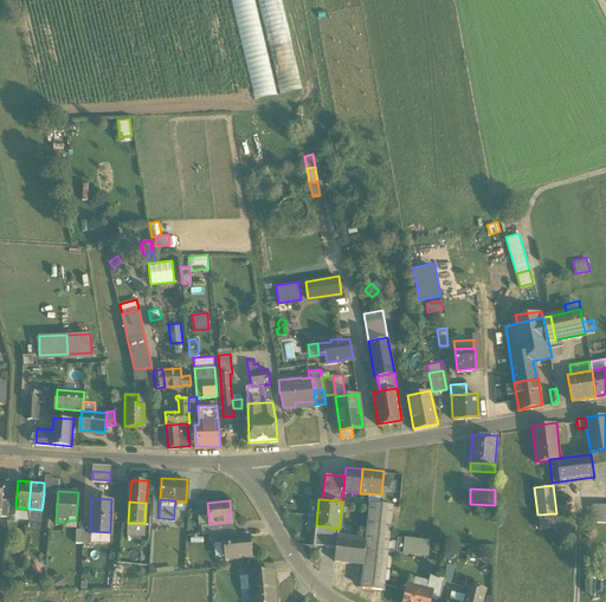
[(348,538),(337,537),(336,547),(335,547),(334,560),(363,563),(361,587),(384,589),(393,504),(380,503),(371,502),(366,538),(348,536),(348,538)]
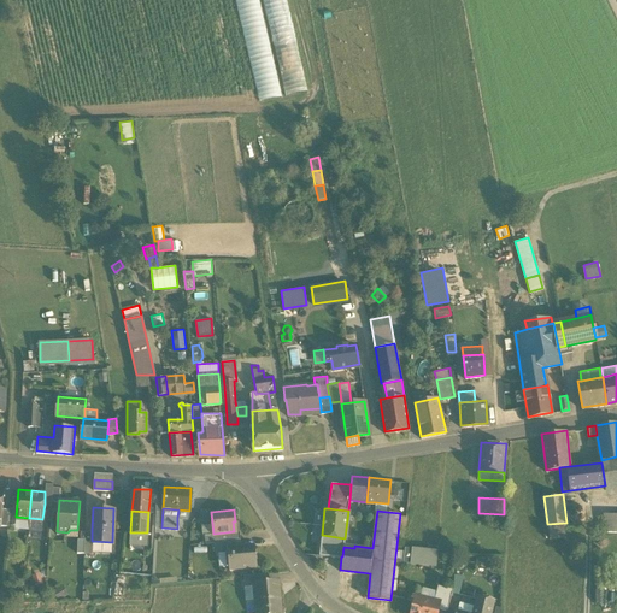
[(205,535),(213,534),(211,512),(203,513),(205,535)]
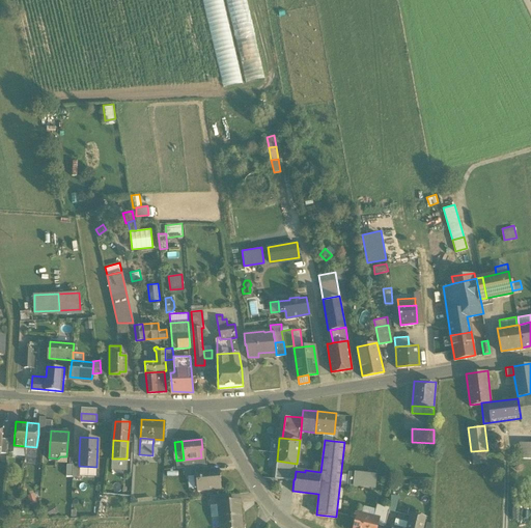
[(519,456),(530,455),(530,441),(519,441),(519,456)]
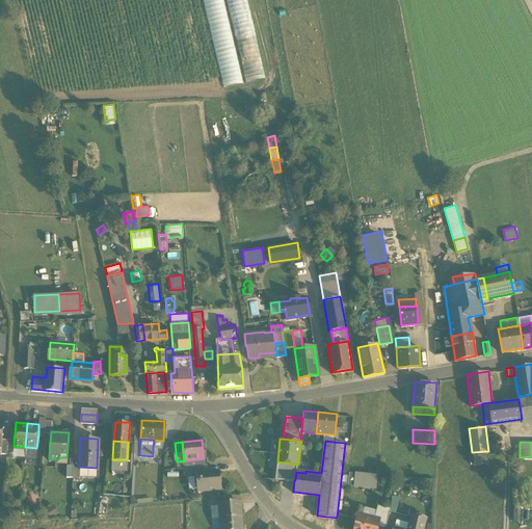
[(25,447),(14,446),(12,454),(24,455),(25,447)]
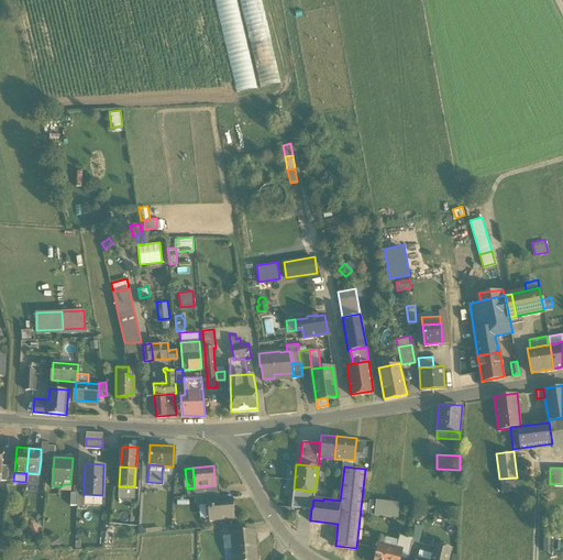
[(26,473),(25,482),(39,483),(39,474),(26,473)]
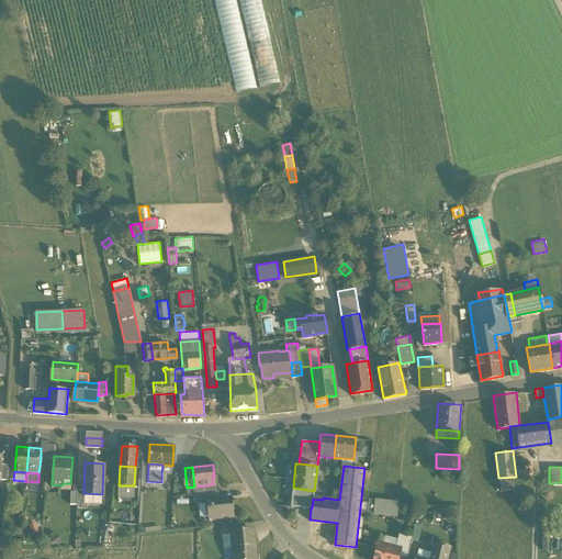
[(37,490),(38,482),(25,481),(25,490),(37,490)]
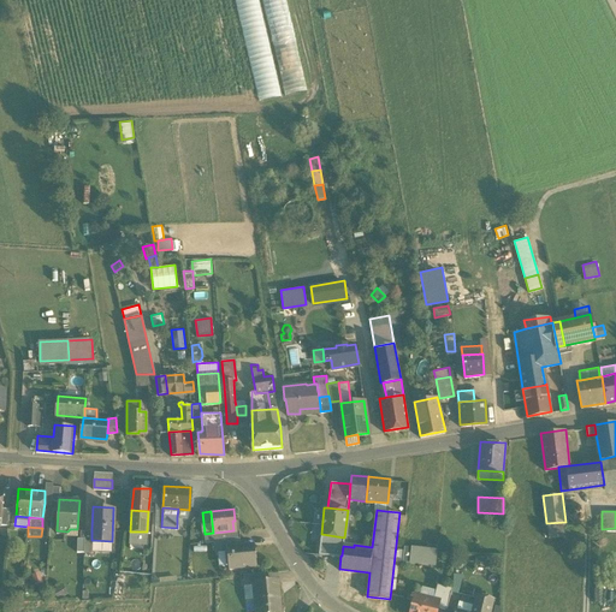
[(214,540),(226,539),(225,532),(213,533),(205,534),(205,541),(214,540)]
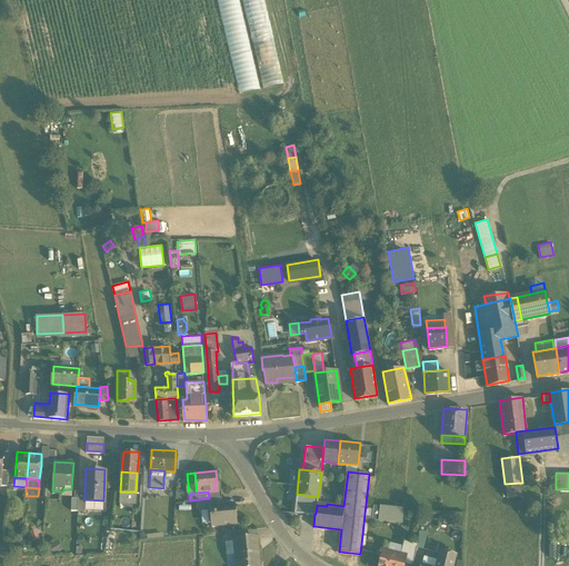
[(318,497),(297,494),(295,512),(315,514),(316,514),(317,505),(318,497)]
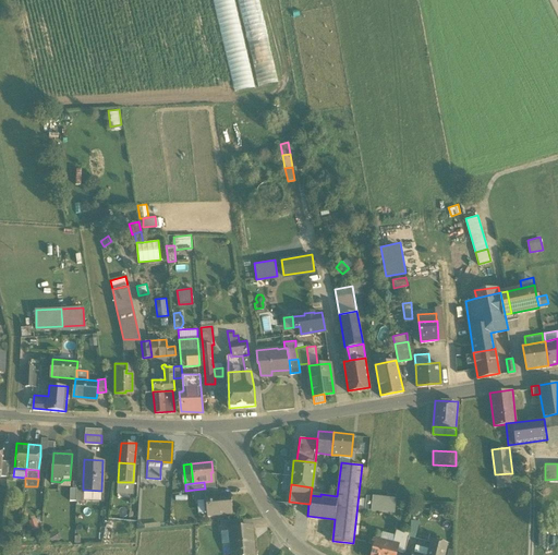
[(205,489),(194,490),(194,496),(197,498),(206,498),(205,495),(205,489)]
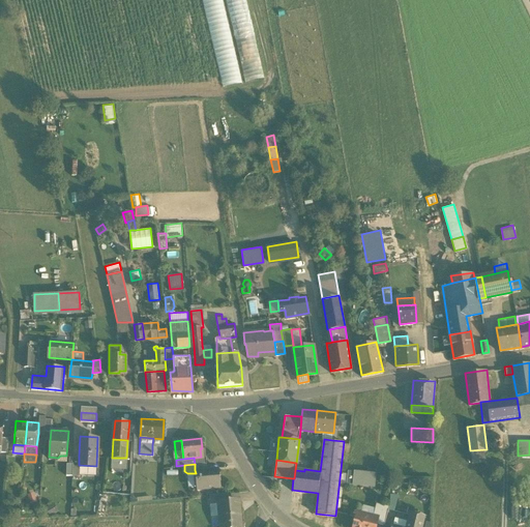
[(96,466),(80,465),(79,473),(96,474),(96,466)]
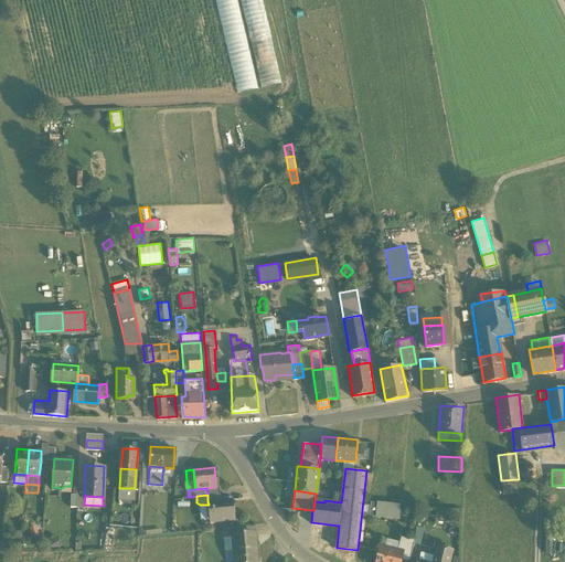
[(220,500),(208,501),(209,505),(210,517),(210,521),(235,519),(233,499),(220,500)]
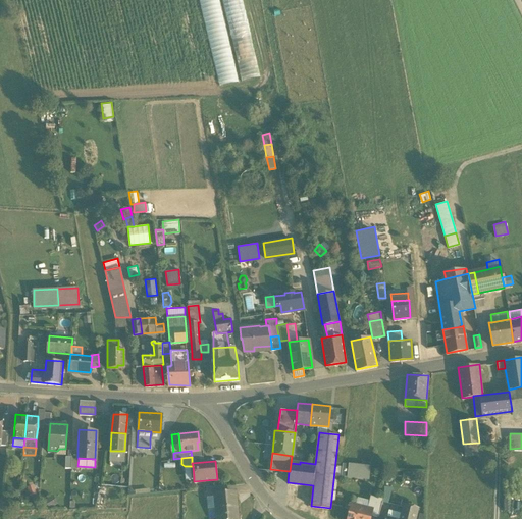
[(341,475),(368,478),(369,465),(343,463),(341,475)]
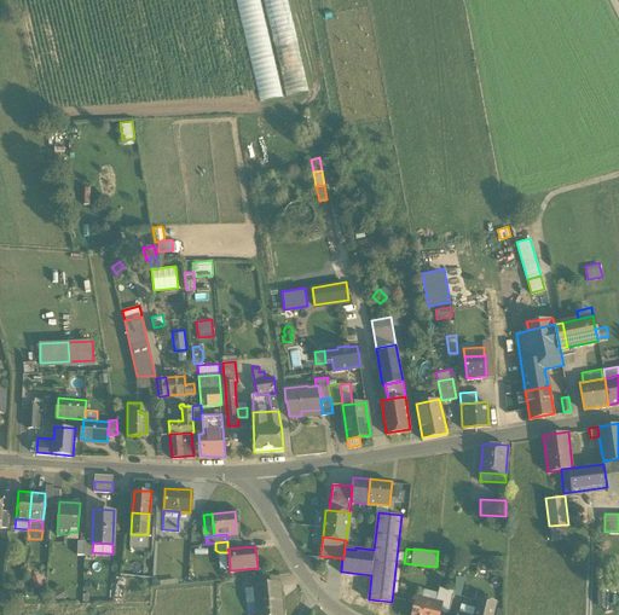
[(220,567),(230,566),(229,552),(219,552),(220,567)]
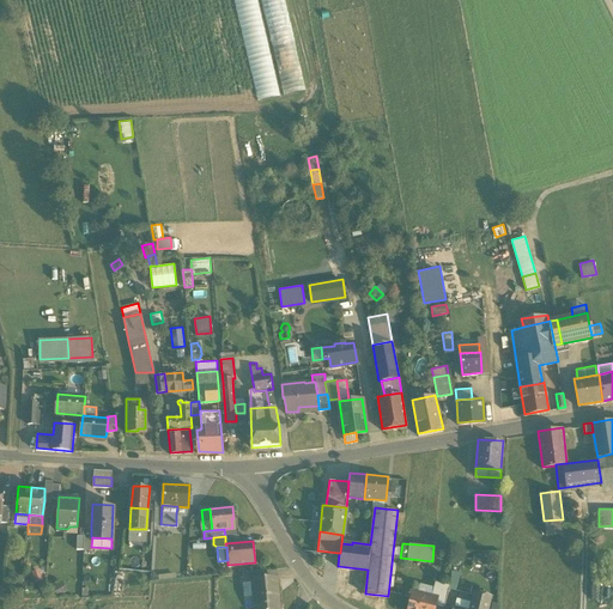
[(42,578),(40,567),(31,570),(35,580),(42,578)]
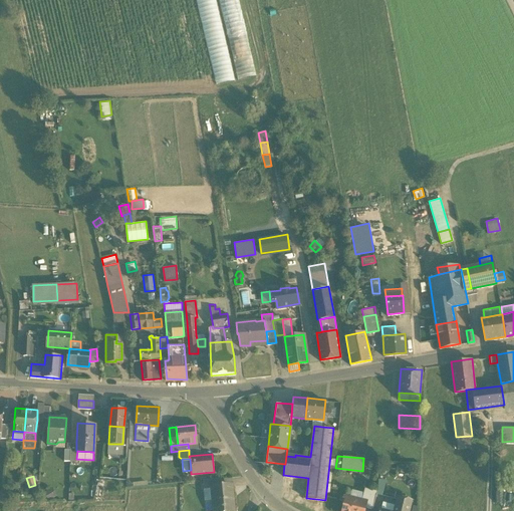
[(203,479),(204,488),(211,487),(211,486),(222,485),(221,477),(203,479)]
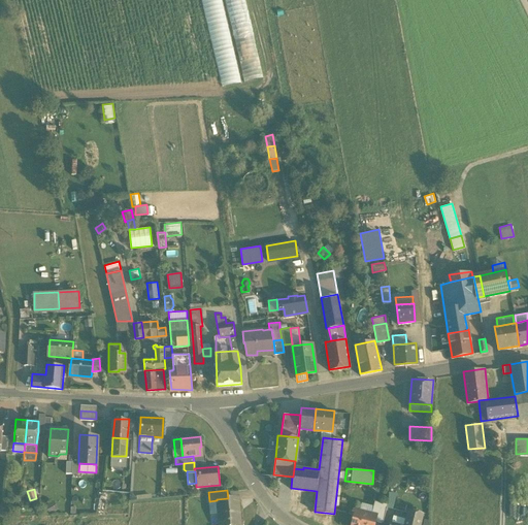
[(387,503),(387,506),(393,507),(397,492),(389,491),(388,501),(388,502),(387,503)]
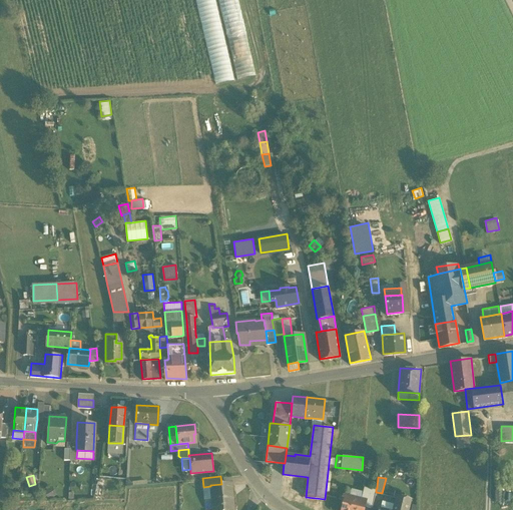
[(211,497),(213,509),(233,508),(231,484),(221,484),(210,485),(210,486),(211,497)]
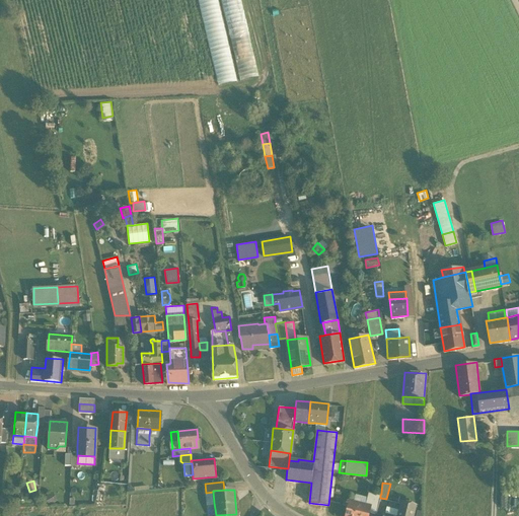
[(57,499),(52,491),(44,496),(49,504),(57,499)]
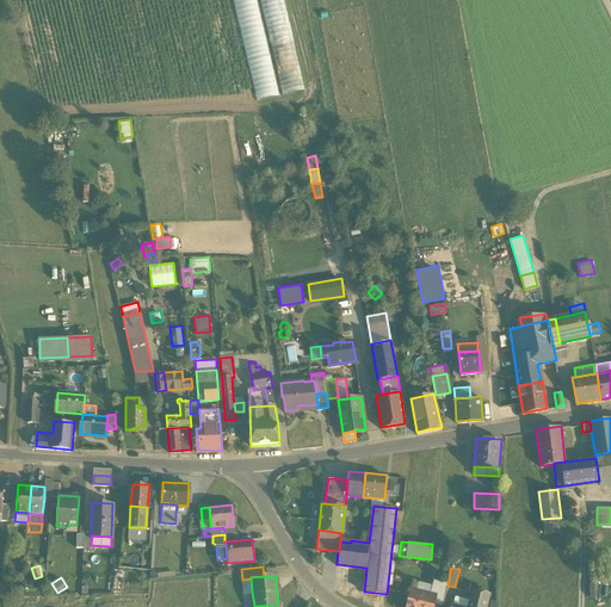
[(251,578),(242,580),(244,593),(252,592),(251,578)]
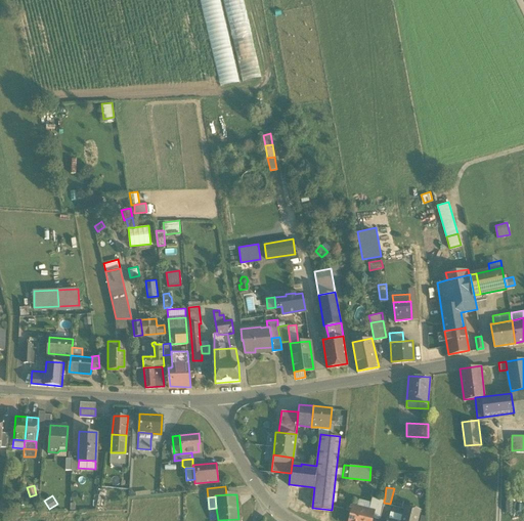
[(368,508),(373,509),(375,501),(384,503),(384,500),(372,496),(370,501),(368,508)]
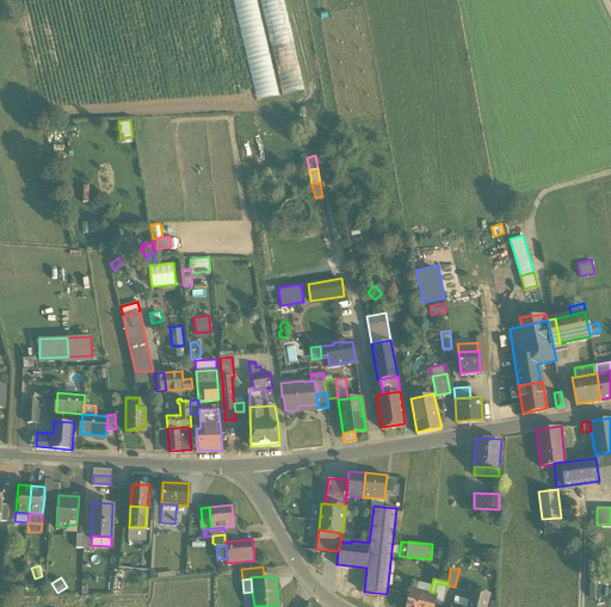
[(418,580),(417,588),(430,592),(432,583),(418,580)]
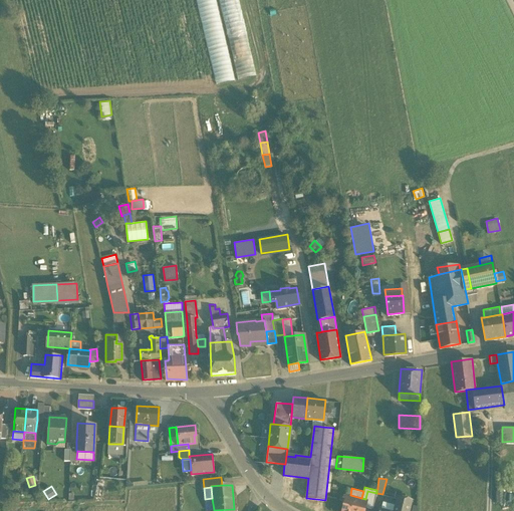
[(364,506),(372,508),(376,493),(367,491),(365,499),(366,499),(364,506)]
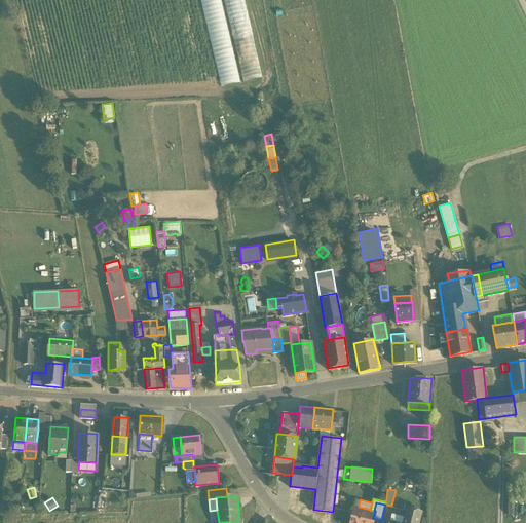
[(350,522),(372,522),(373,518),(375,511),(374,511),(370,510),(370,512),(361,510),(359,507),(354,506),(351,508),(351,511),(352,514),(350,522)]
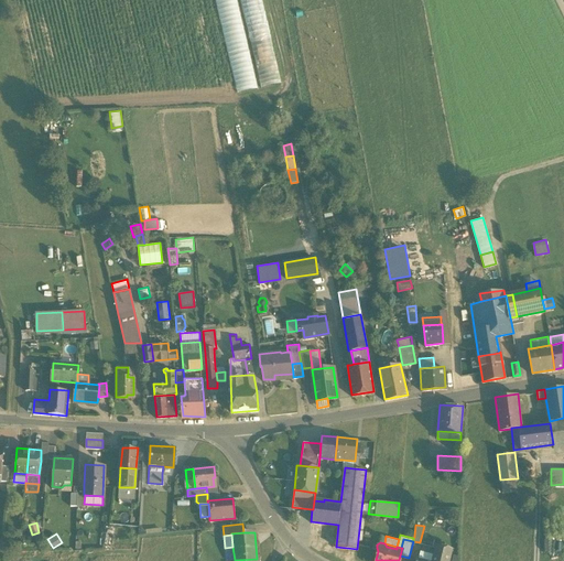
[(435,553),(448,557),(451,549),(436,546),(435,553)]
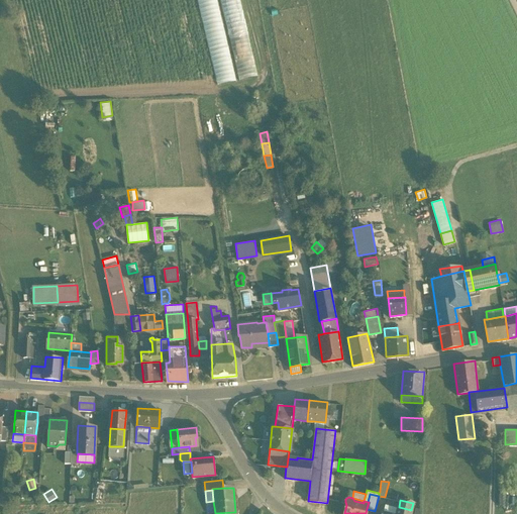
[(385,504),(383,513),(388,513),(396,513),(399,507),(385,504)]
